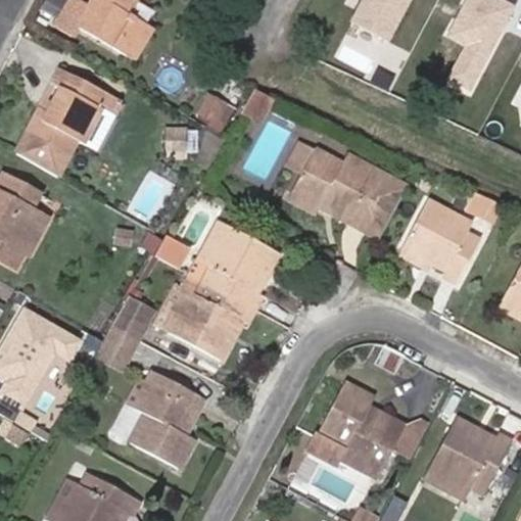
[(92,0),(90,5),(81,0),(70,0),(55,26),(73,35),(79,25),(138,58),(155,28),(129,12),(121,7),(124,0),(136,0),(92,0)]
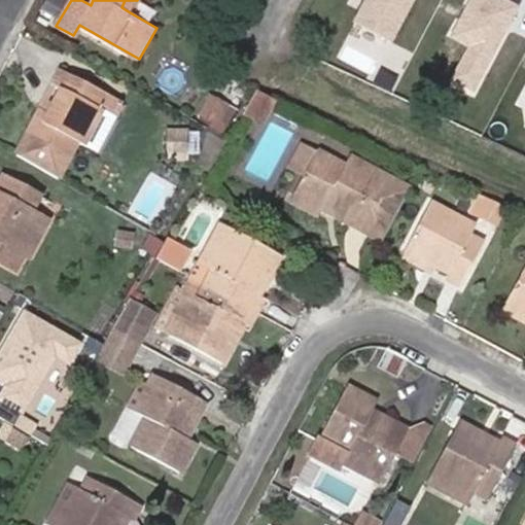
[(125,0),(121,7),(130,12),(137,0),(125,0)]
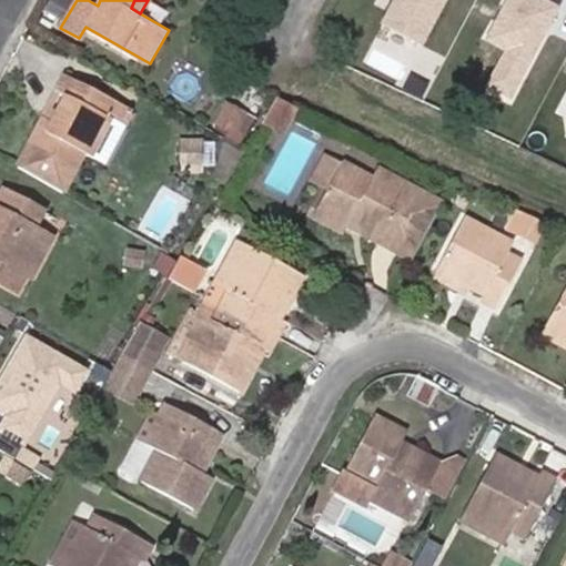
[(426,40),(447,0),(393,0),(384,18),(426,40)]
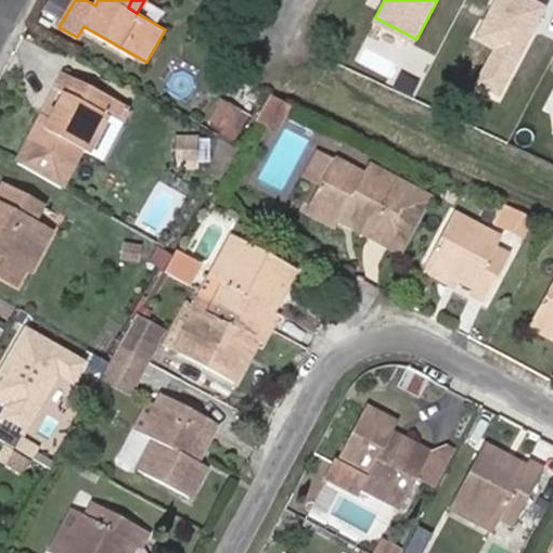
[(551,5),(540,0),(493,0),(474,38),(492,48),(473,84),(501,99),(551,5)]
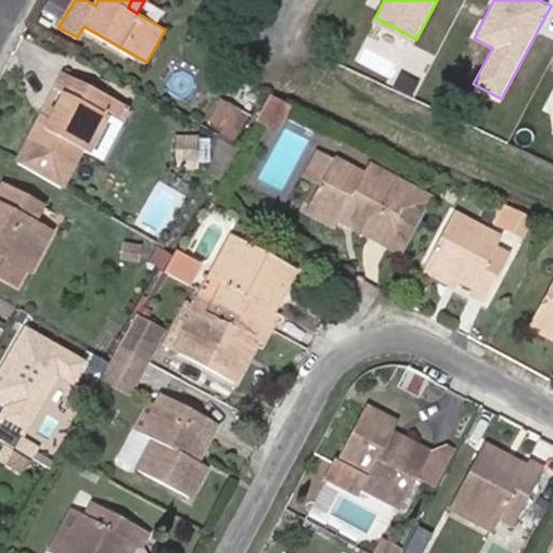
[(60,116),(49,111),(20,162),(63,187),(85,148),(106,159),(127,124),(113,116),(120,101),(72,73),(62,88),(73,94),(60,116)]
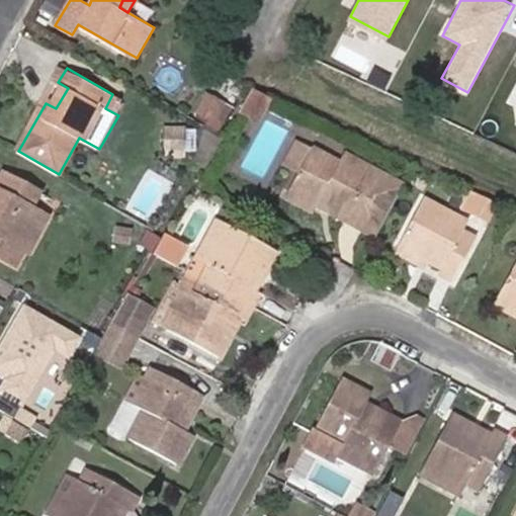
[(68,88),(58,82),(46,103),(56,108),(68,88)]
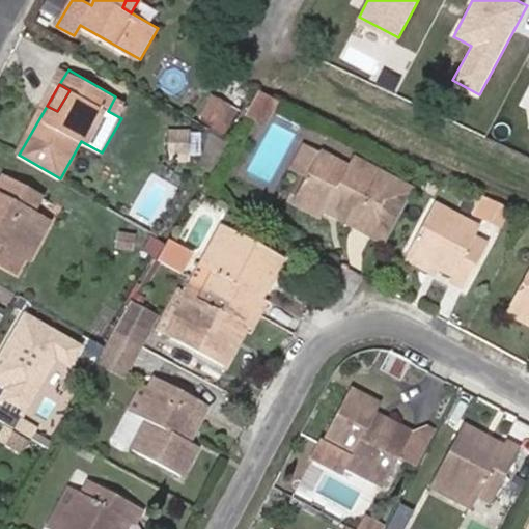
[(274,116),(280,102),(265,94),(258,109),(274,116)]
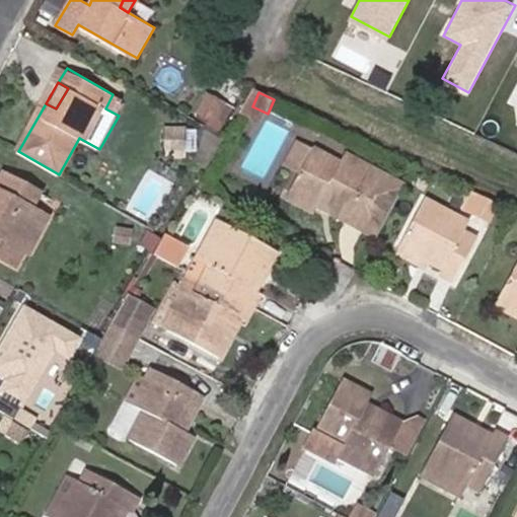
[(208,93),(199,109),(212,117),(221,100),(208,93)]
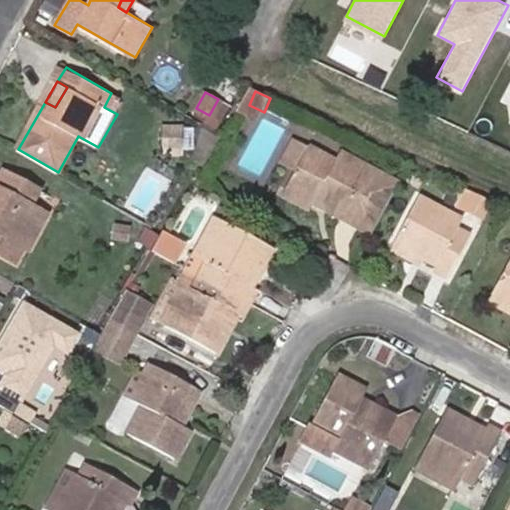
[(104,107),(117,114),(125,101),(111,93),(104,107)]
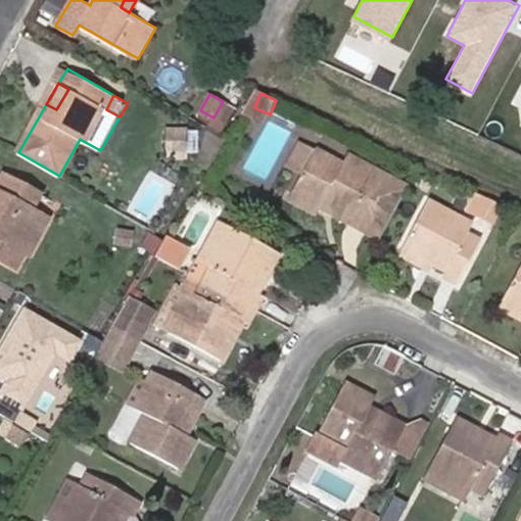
[(236,109),(223,101),(214,117),(227,126),(236,109)]
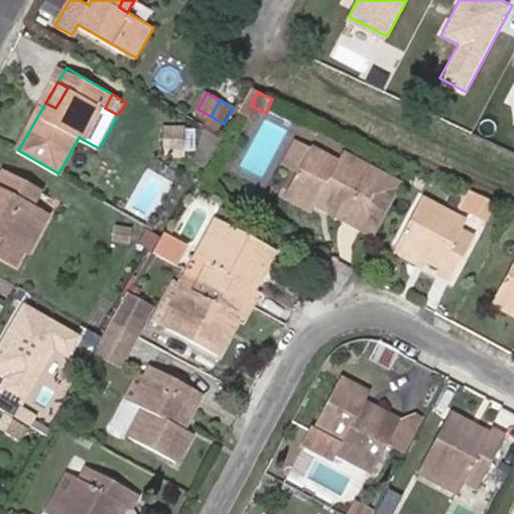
[(185,149),(187,129),(167,128),(166,147),(185,149)]
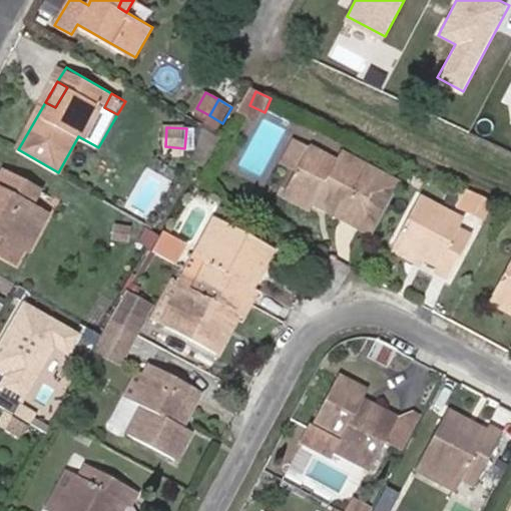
[(287,163),(299,170),(313,144),(301,138),(287,163)]
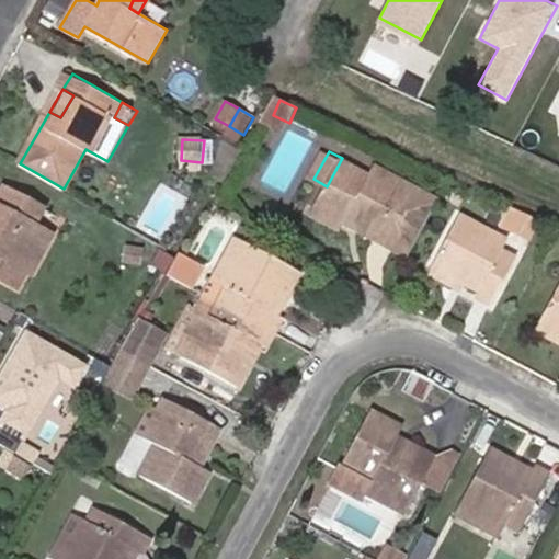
[(342,158),(327,186),(316,204),(345,219),(349,213),(358,218),(354,225),(388,243),(396,229),(417,241),(440,198),(375,163),(368,173),(342,158)]
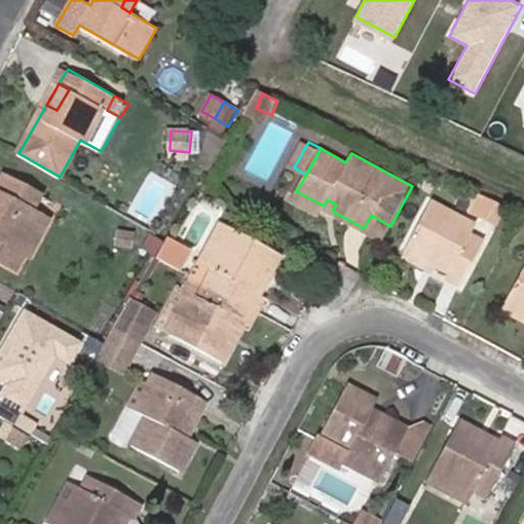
[(0,179),(0,190),(3,192),(0,197),(0,259),(15,268),(24,253),(29,256),(49,218),(34,209),(42,194),(3,174),(0,179)]
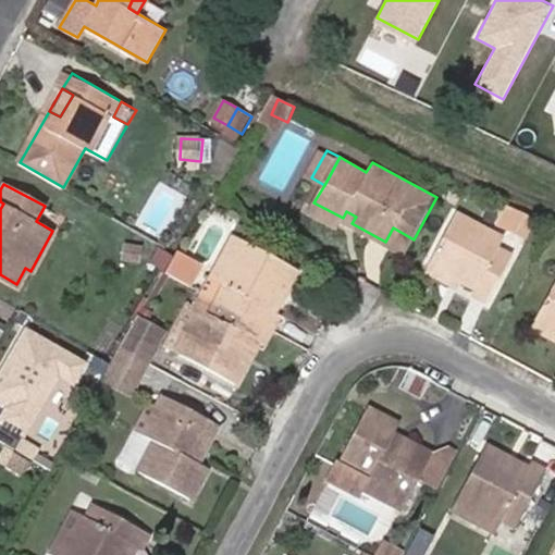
[(337,227),(343,218),(313,202),(309,211),(337,227)]
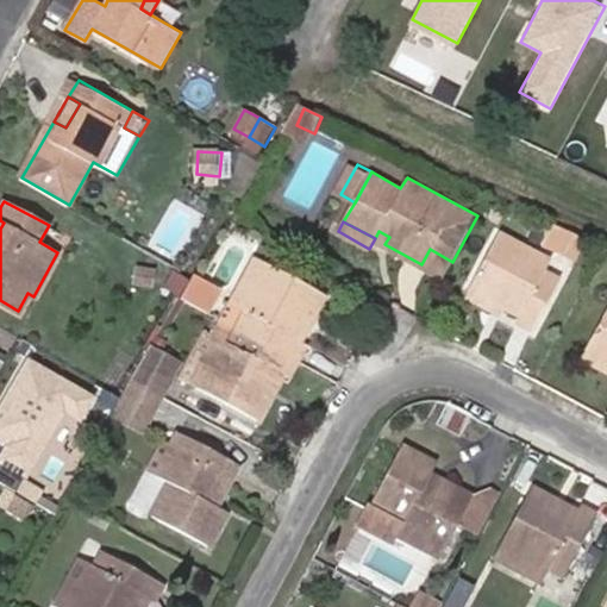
[(555,246),(564,225),(556,221),(546,243),(555,246)]
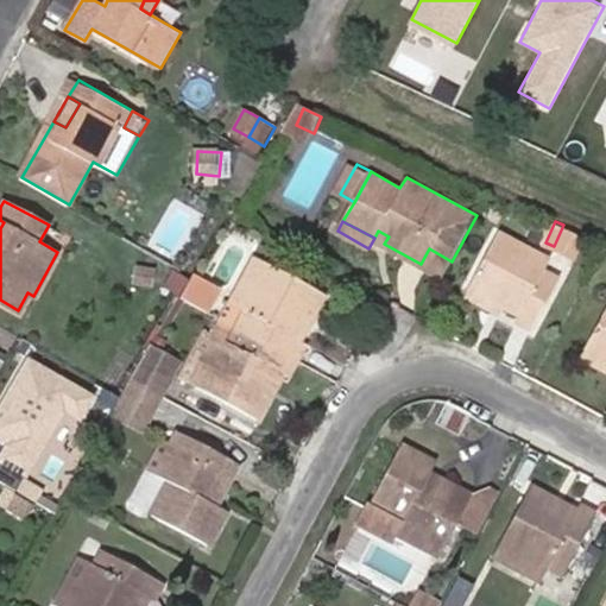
[(563,225),(554,246),(575,256),(585,235),(563,225)]
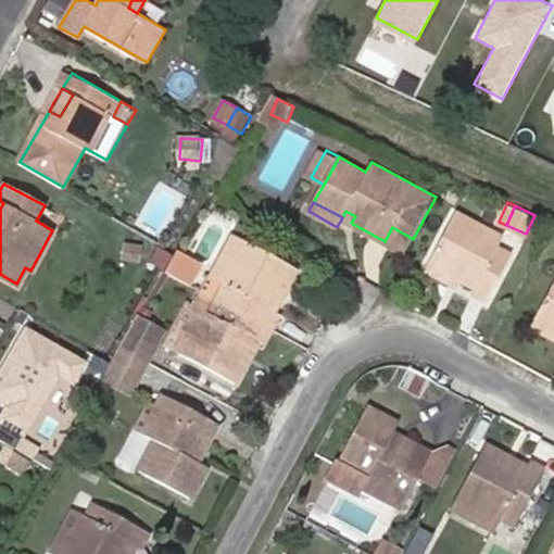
[(342,217),(351,223),(355,216),(345,211),(342,217)]
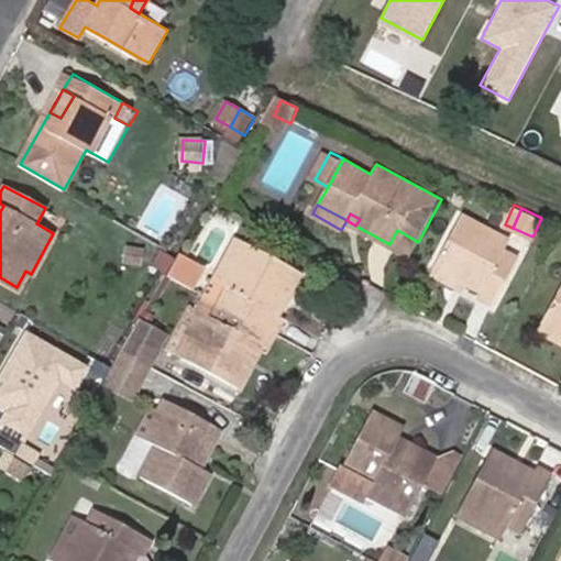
[(472,276),(468,284),(482,290),(479,297),(493,305),(518,257),(504,250),(509,239),(463,215),(436,265),(458,277),(461,271),(472,276)]
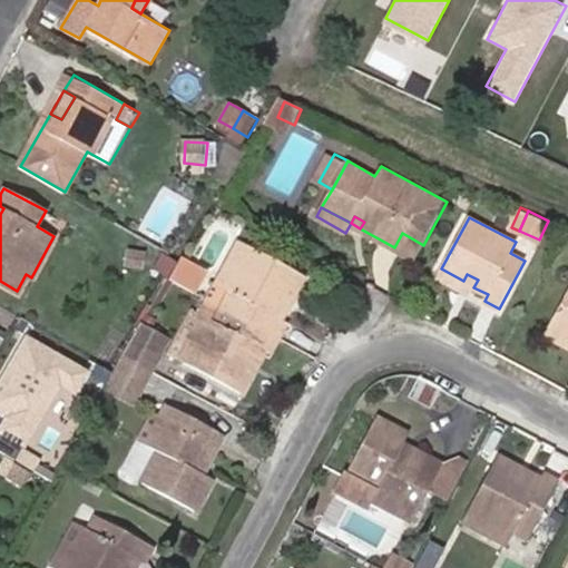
[(394,247),(415,258),(423,245),(402,233),(394,247)]
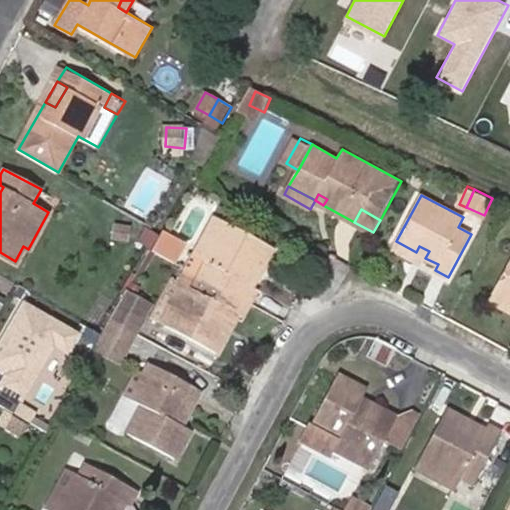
[(217,214),(195,256),(207,262),(229,221),(217,214)]
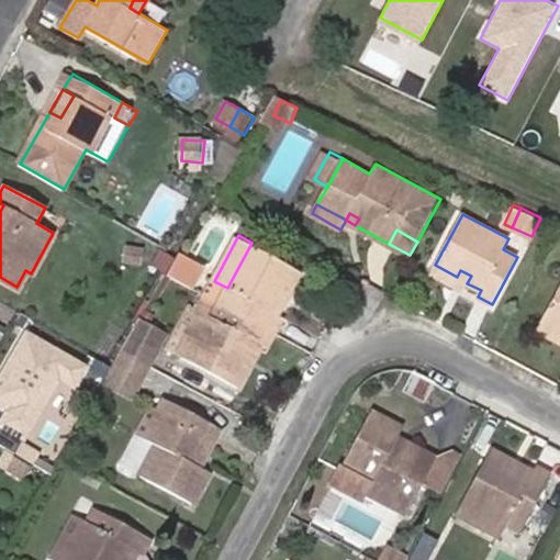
[(279,299),(284,302),(302,270),(252,243),(227,288),(214,281),(208,293),(276,331),(282,317),(278,314),(271,312),(279,299)]
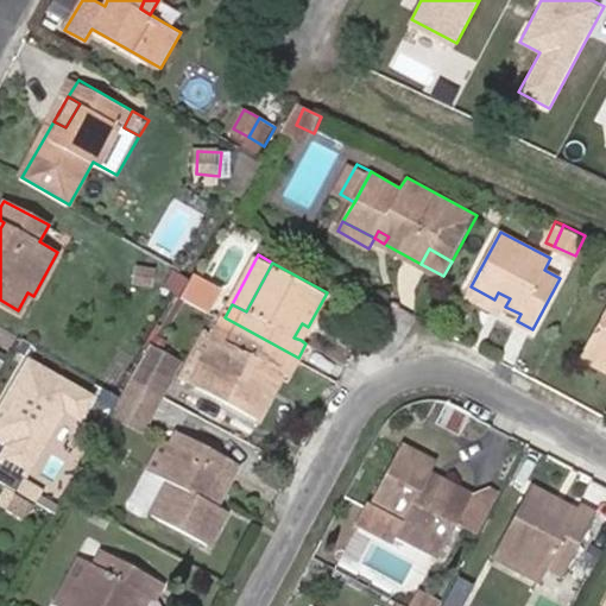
[(191,276),(182,295),(206,308),(219,286),(194,273),(191,276)]
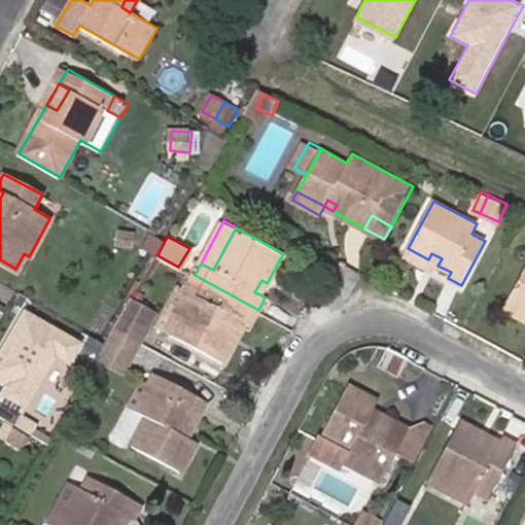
[(404,255),(434,272),(438,266),(442,258),(431,253),(428,259),(408,248),(404,255)]
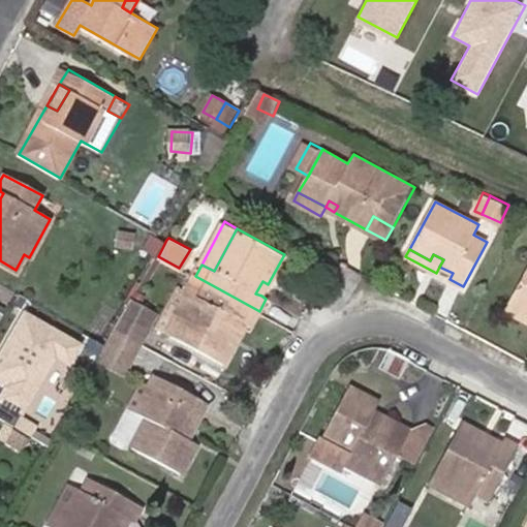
[(526,270),(509,302),(526,311),(526,270)]
